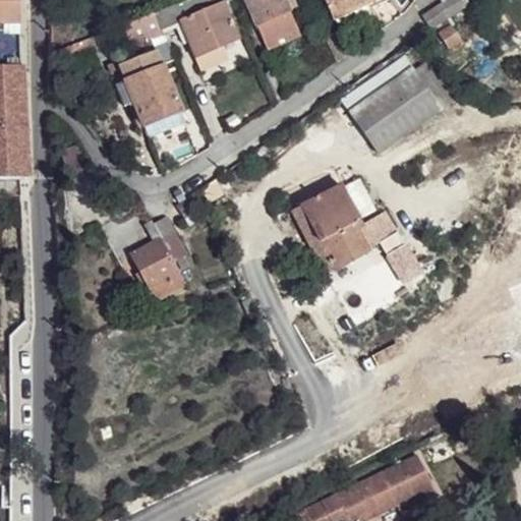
[(0,0),(0,24),(2,24),(2,11),(19,11),(18,0),(0,0)]
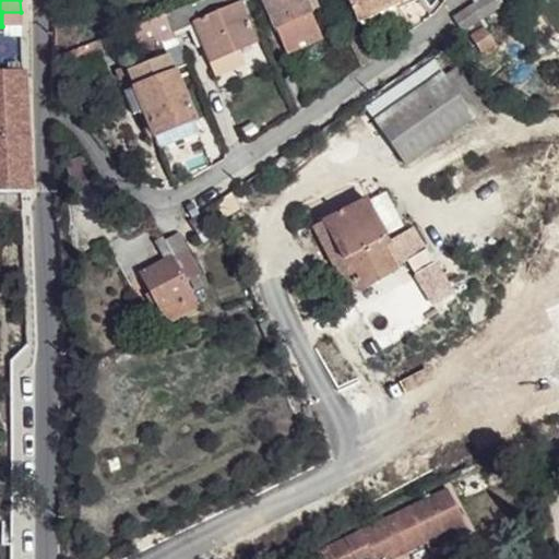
[(210,0),(191,8),(197,21),(192,23),(192,24),(209,63),(239,50),(257,43),(239,3),(238,3),(215,13),(211,2),(210,0)]
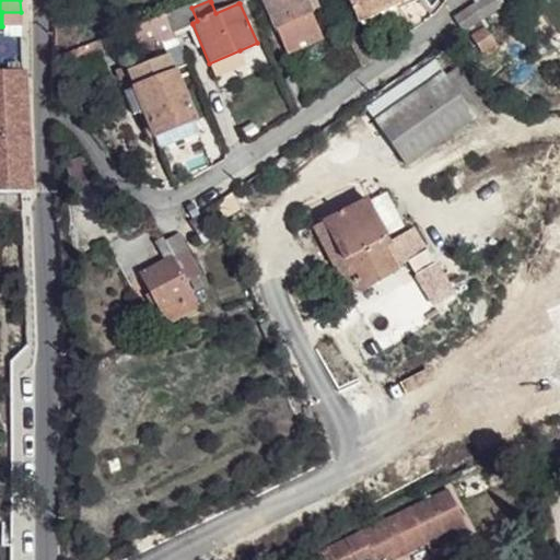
[(217,0),(211,2),(216,13),(238,3),(236,0),(217,0)]
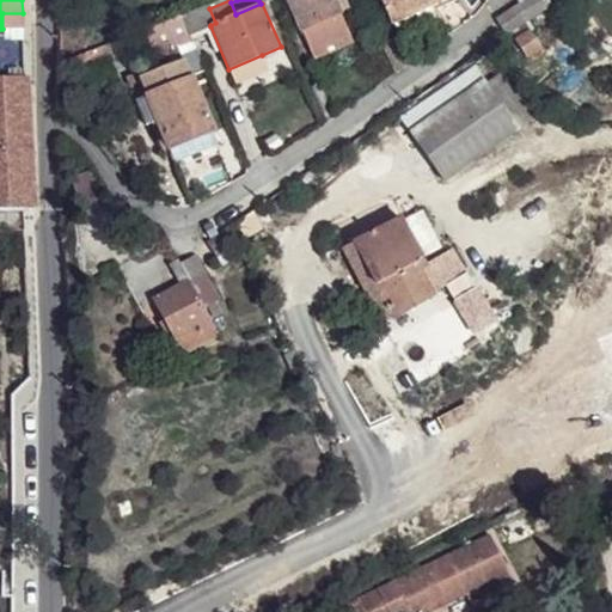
[(287,0),(311,53),(349,36),(340,13),(332,0),(287,0)]
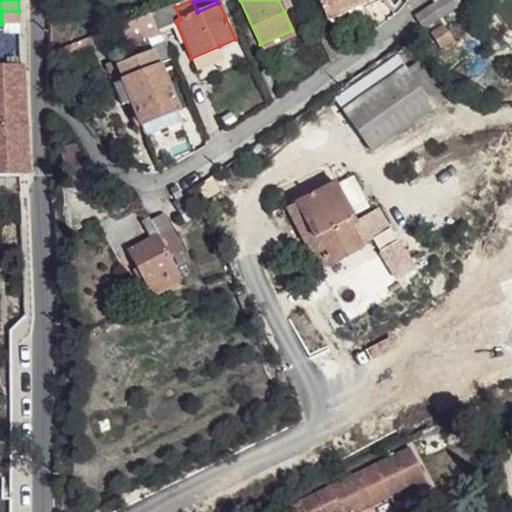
[(289,0),(278,0),(284,11),(293,8),(289,0)]
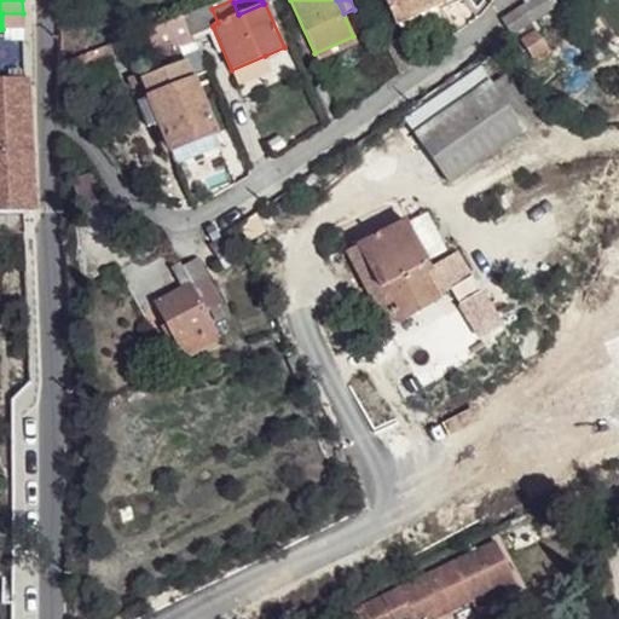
[(385,0),(395,24),(398,22),(405,36),(432,25),(426,11),(435,6),(439,5),(450,0),(385,0)]
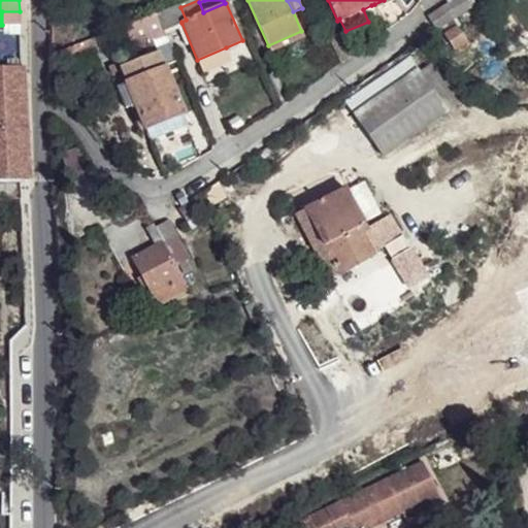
[(444,0),(448,3),(457,19),(467,11),(459,0),(444,0)]
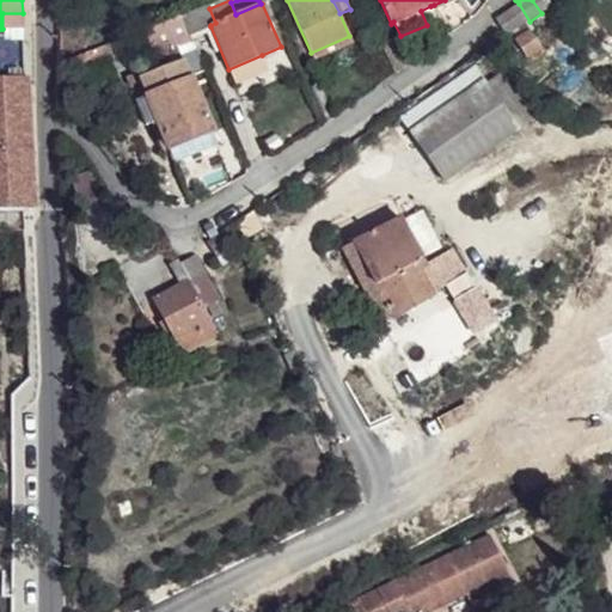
[(499,18),(508,35),(510,34),(512,35),(526,25),(530,22),(519,4),(499,18)]
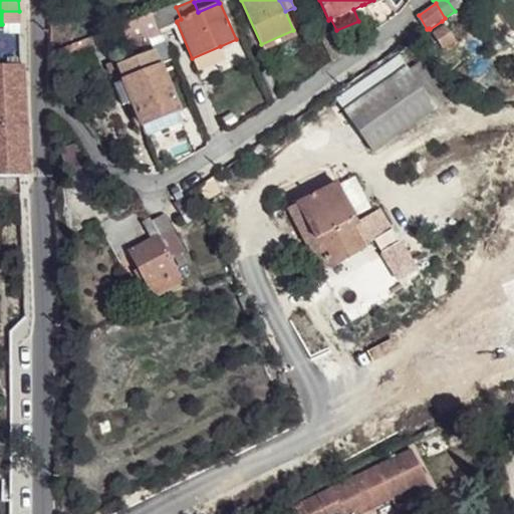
[(361,5),(353,9),(358,21),(366,18),(361,5)]
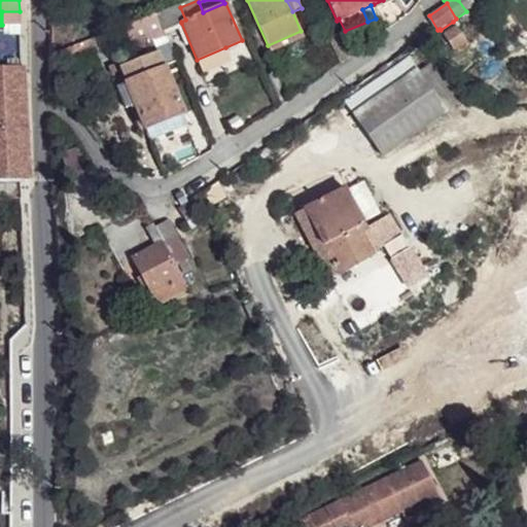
[(0,25),(0,27),(1,69),(23,68),(21,34),(20,11),(2,11),(2,25),(0,25)]
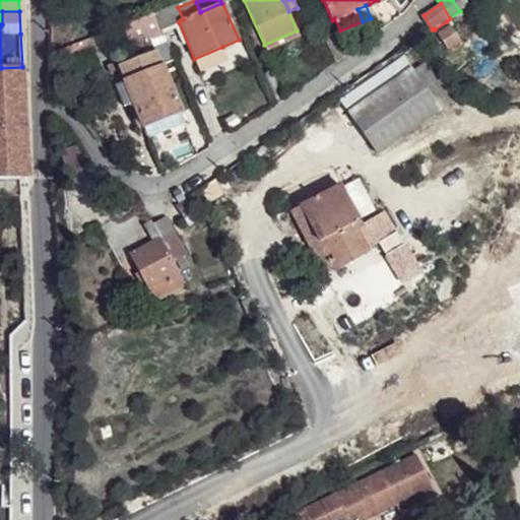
[(451,27),(447,21),(435,29),(438,36),(451,27)]
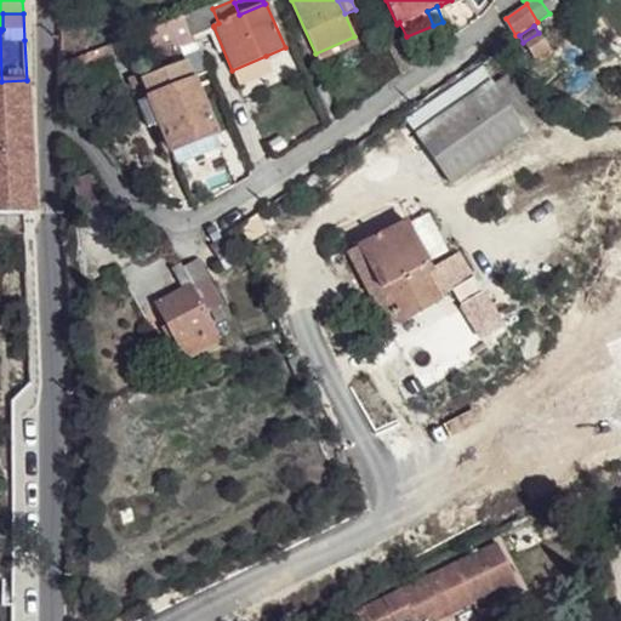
[(548,50),(539,33),(523,43),(534,58),(548,50)]
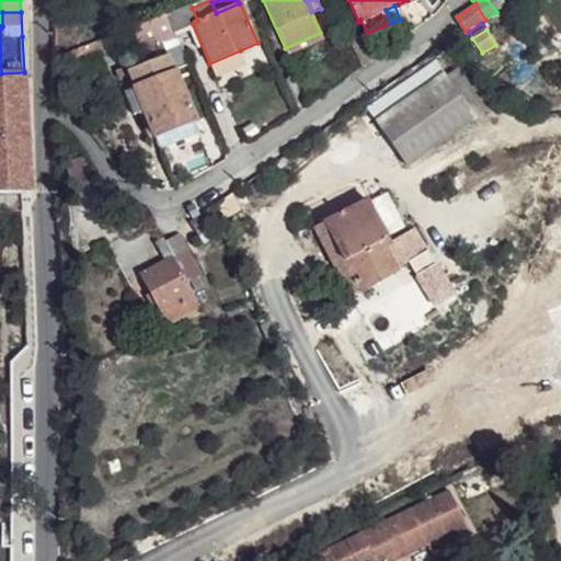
[(138,38),(136,39),(140,50),(156,44),(151,33),(138,38)]
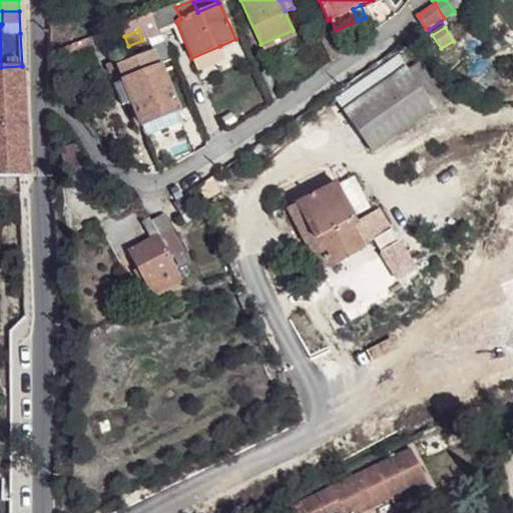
[(219,46),(191,58),(197,71),(225,60),(219,46)]
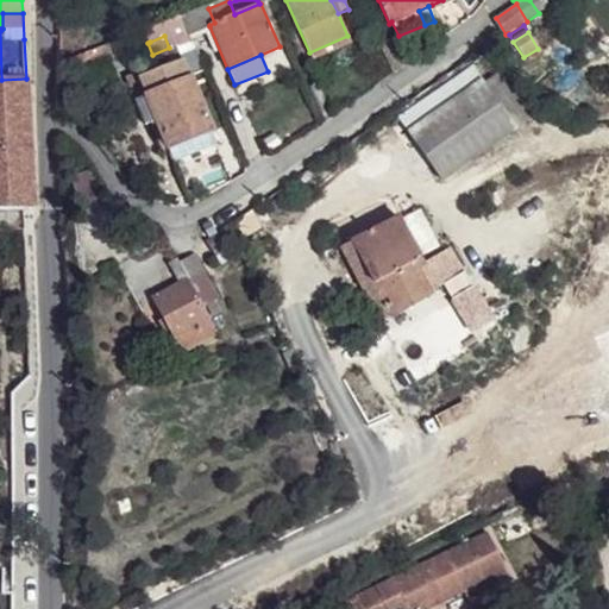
[(142,83),(145,95),(167,87),(188,79),(181,60),(161,69),(139,77),(142,83)]
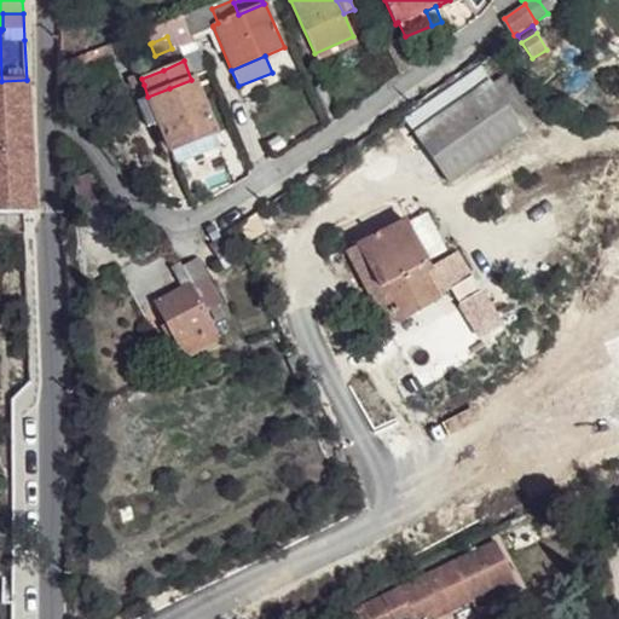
[(508,73),(491,84),(524,131),(541,119),(508,73)]
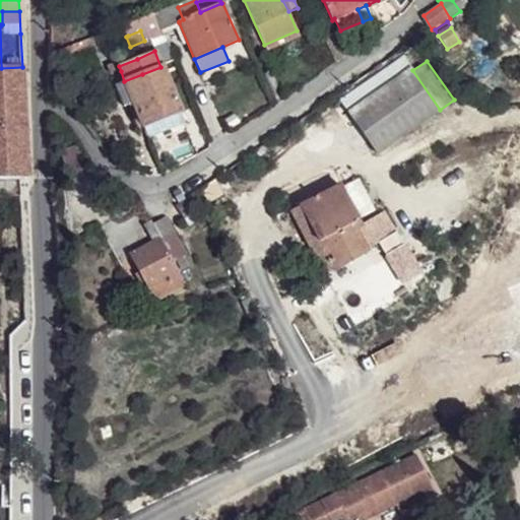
[(160,67),(142,74),(164,126),(167,132),(185,124),(161,66),(160,67)]
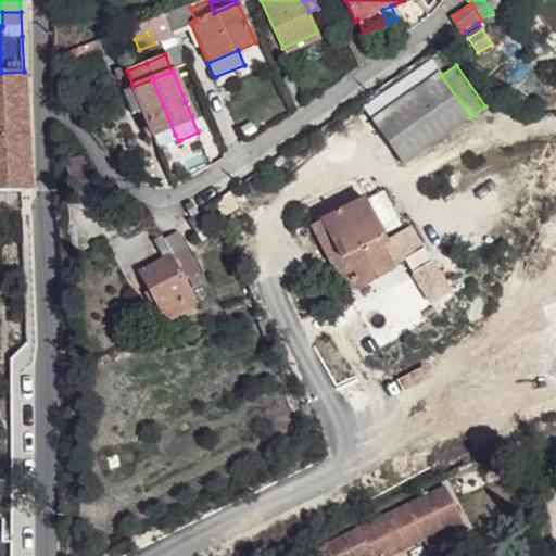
[(0,73),(0,136),(26,136),(24,72),(1,73),(0,73)]
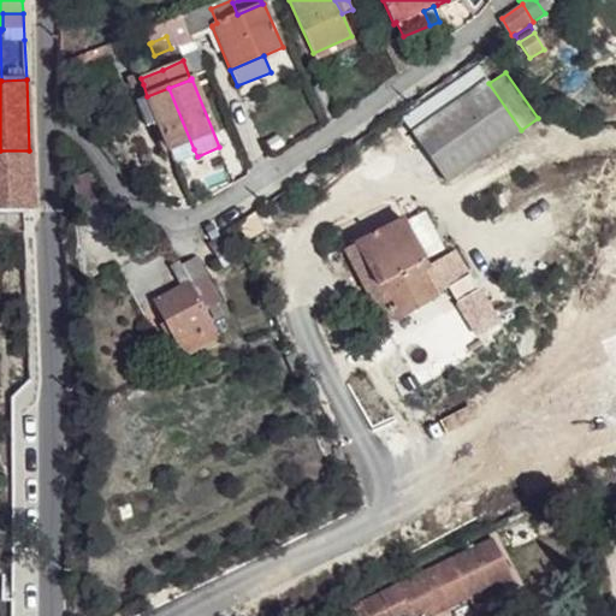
[(413,134),(448,183),(521,130),(489,83),(487,81),(413,134)]
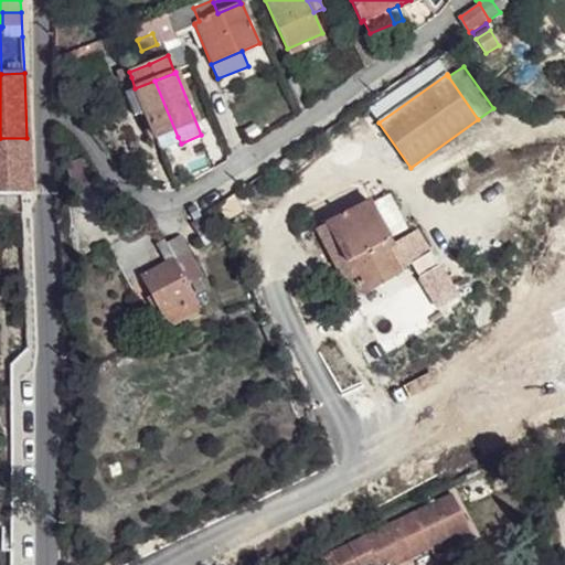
[(120,83),(125,93),(135,88),(131,77),(120,83)]
